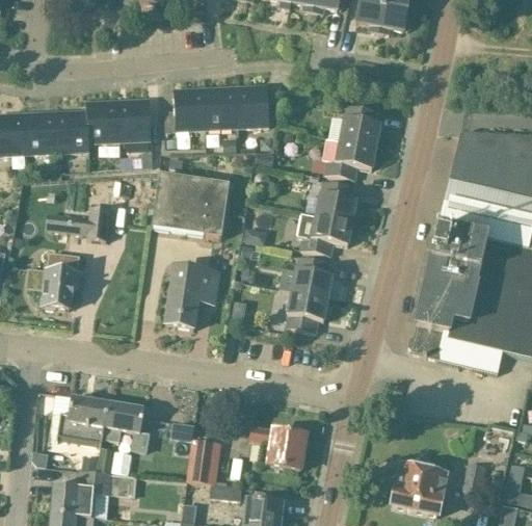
[(280,0),(278,6),(288,8),(289,0),(280,0)]
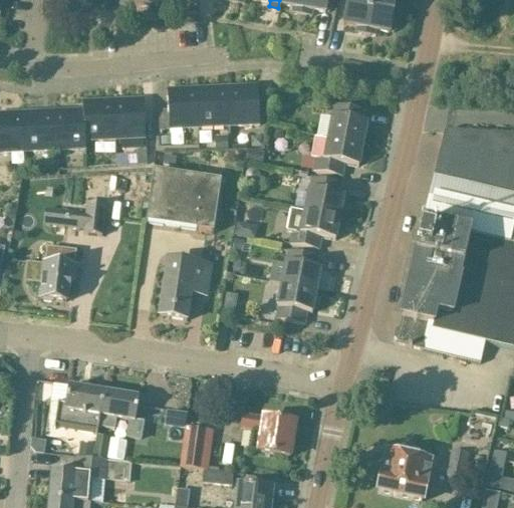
[(280,2),(291,4),(290,10),(300,11),(302,0),(279,0),(278,8),(279,8),(280,2)]
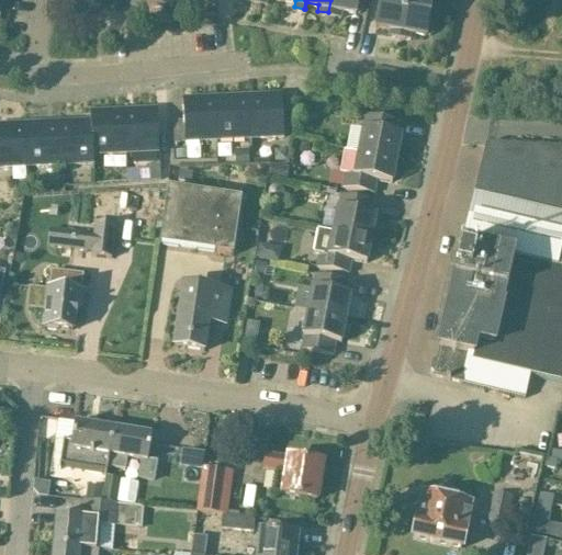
[(330,0),(328,12),(341,14),(343,9),(356,11),(357,0),(330,0)]
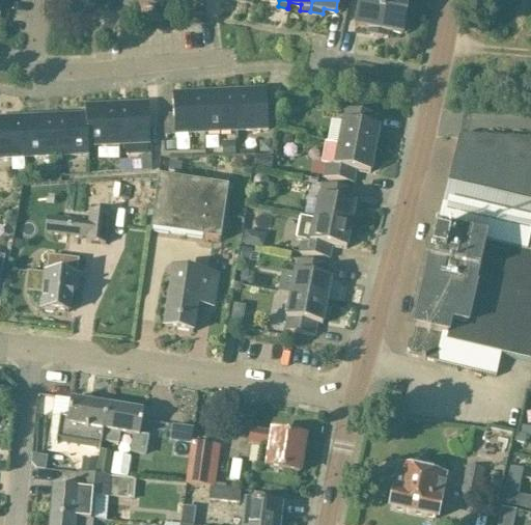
[(367,31),(378,32),(383,0),(358,0),(355,23),(368,25),(367,31)]
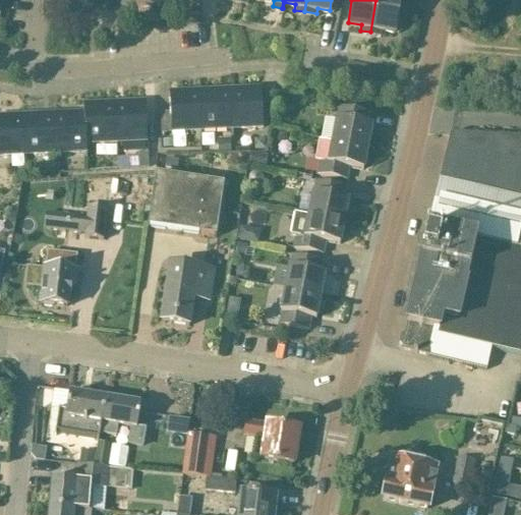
[(401,13),(398,12),(400,0),(375,0),(370,32),(381,34),(382,29),(395,31),(395,30),(398,30),(401,27),(403,16),(401,13)]
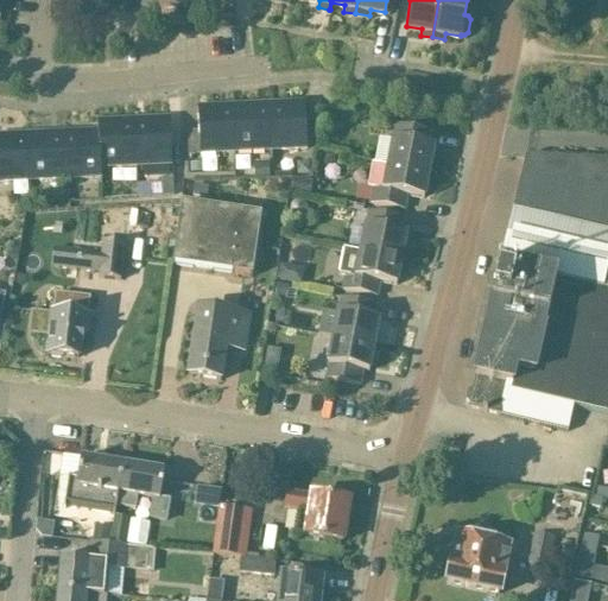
[(305,99),(268,100),(271,146),(308,144),(305,99)]
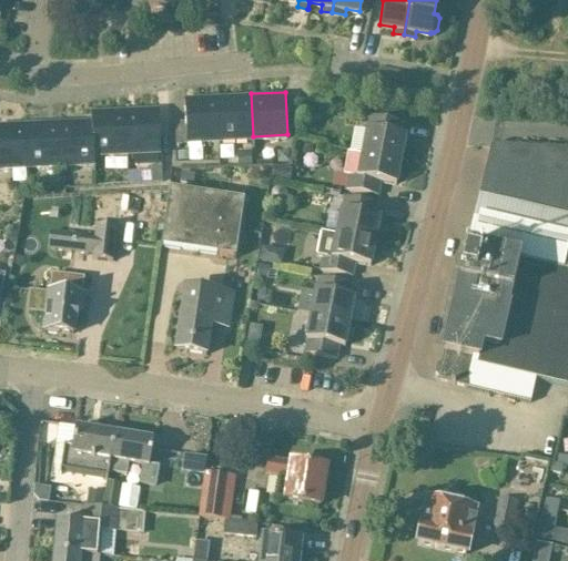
[(251,93),(219,95),(220,138),(253,136),(251,93)]
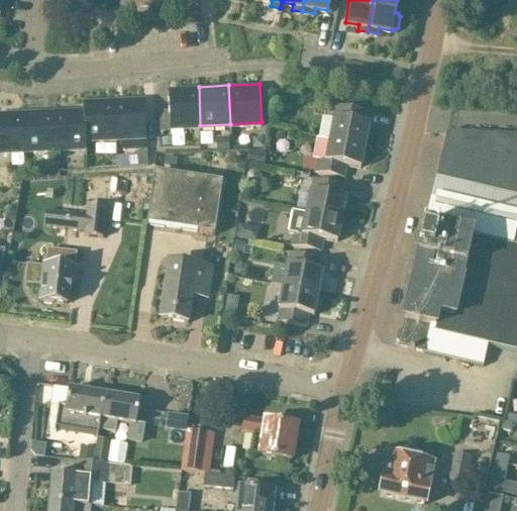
[(170,127),(200,125),(199,87),(168,88),(170,127)]
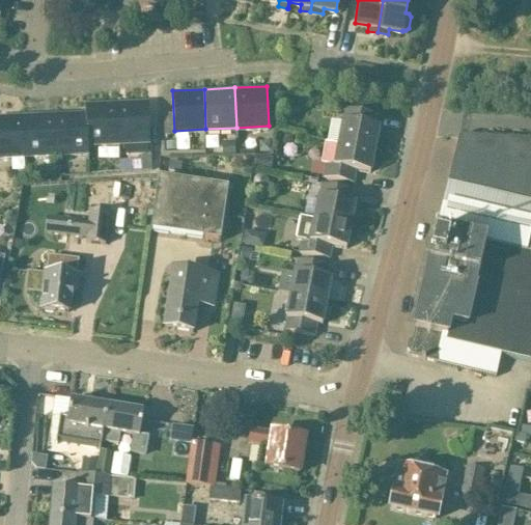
[(148,100),(117,102),(118,141),(150,140),(148,100)]
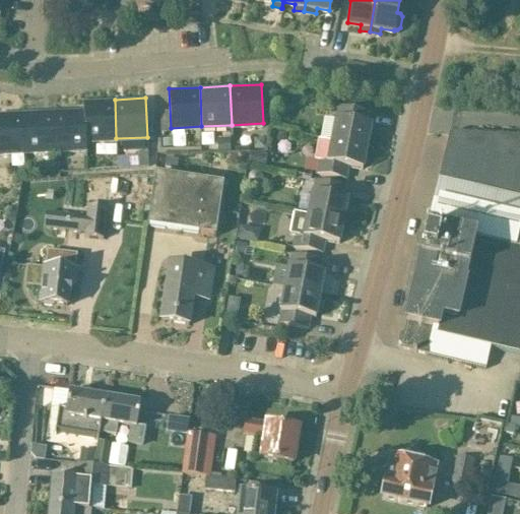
[(115,100),(84,101),(86,148),(87,148),(86,140),(116,138),(115,100)]
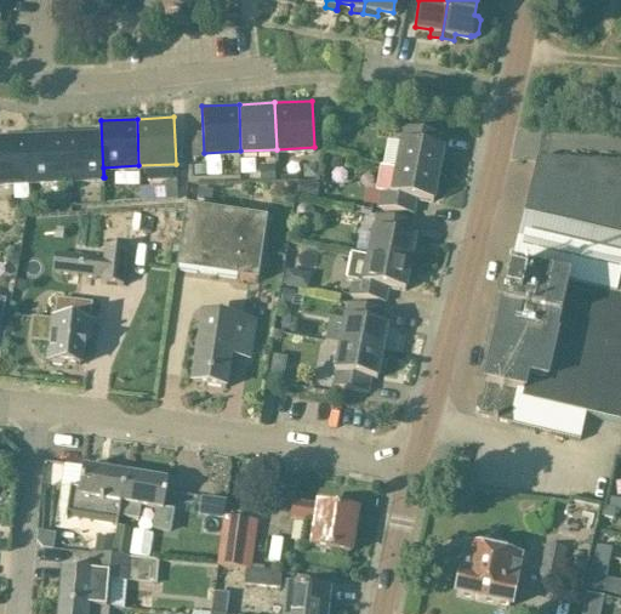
[(67,178),(103,177),(101,120),(98,120),(100,130),(64,132),(67,178)]
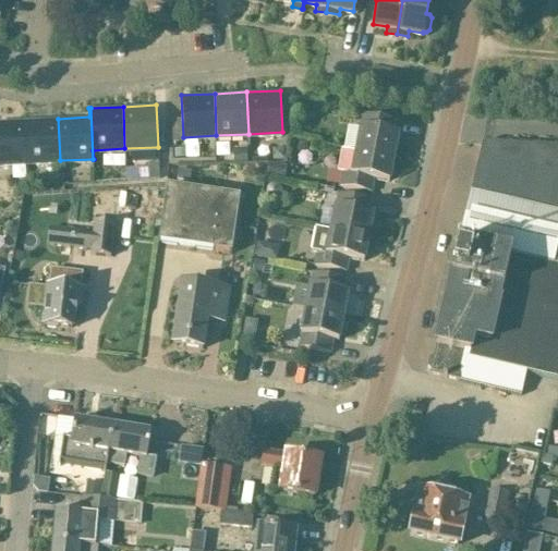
[(361,123),(356,145),(341,143),(341,144),(393,154),(398,131),(393,130),(396,115),(363,109),(361,123)]
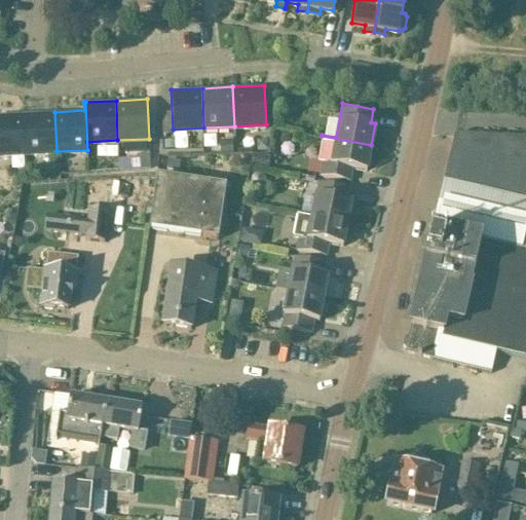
[(54,112),(24,113),(26,152),(57,151),(54,112)]
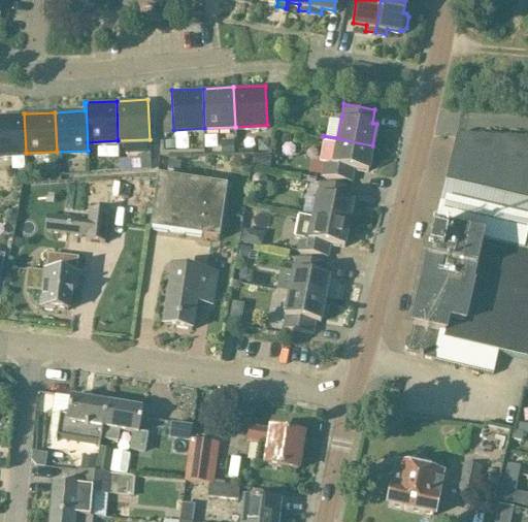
[(0,154),(26,153),(24,113),(0,115),(0,154)]
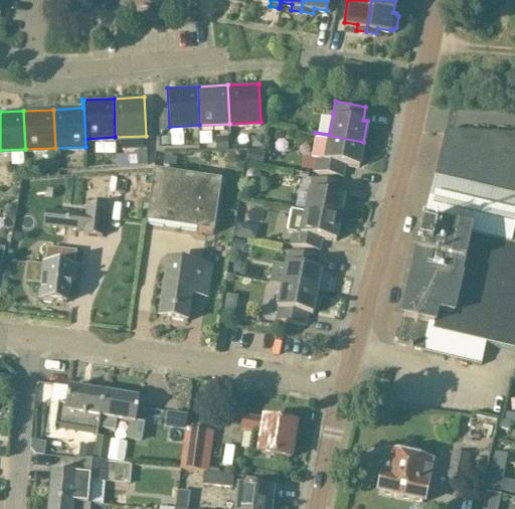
[(445,129),(435,175),(415,253),(414,253),(399,318),(401,318),(400,327),(396,328),(394,337),(396,339),(396,342),(490,363),(494,344),(514,348),(514,132),(449,129),(445,129)]
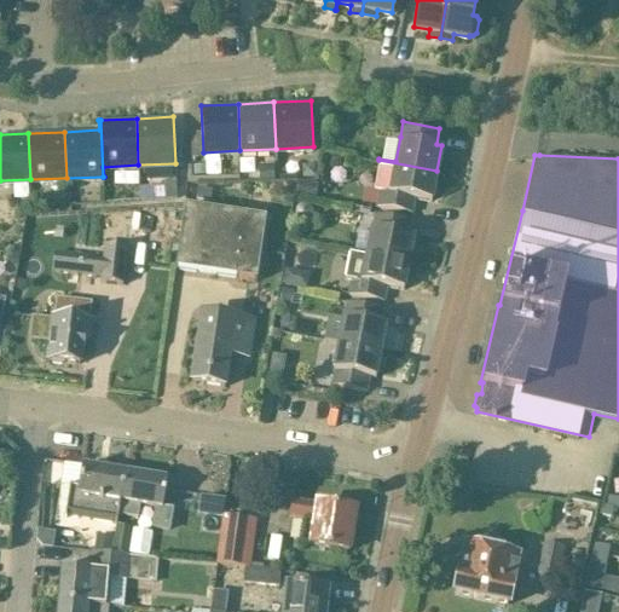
[(432,197),(437,171),(379,160),(374,188),(370,186),(369,198),(376,200),(376,202),(414,211),(416,195),(432,197)]
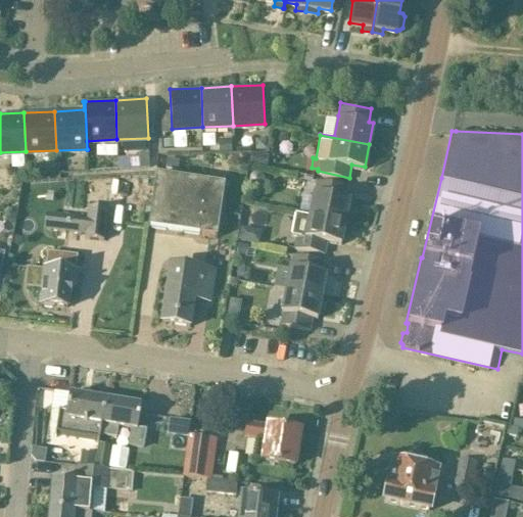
[(149,149),(140,149),(140,165),(150,165),(149,149)]
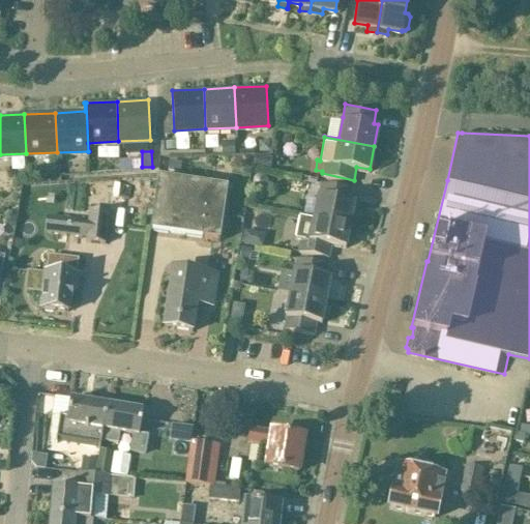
[(255,175),(254,180),(257,185),(263,186),(267,183),(268,177),(265,173),(259,172),(255,175)]
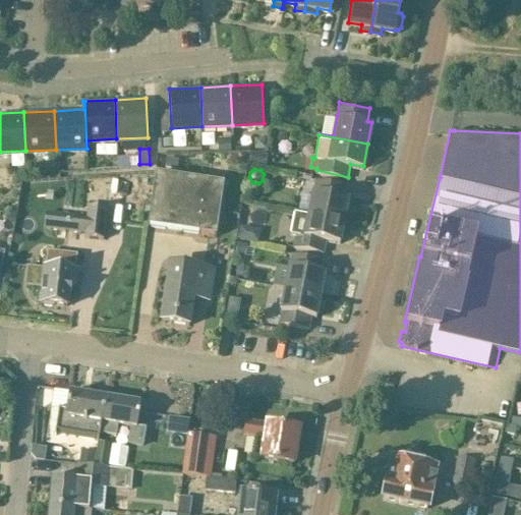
[(223,181),(156,170),(148,223),(216,233),(223,181)]
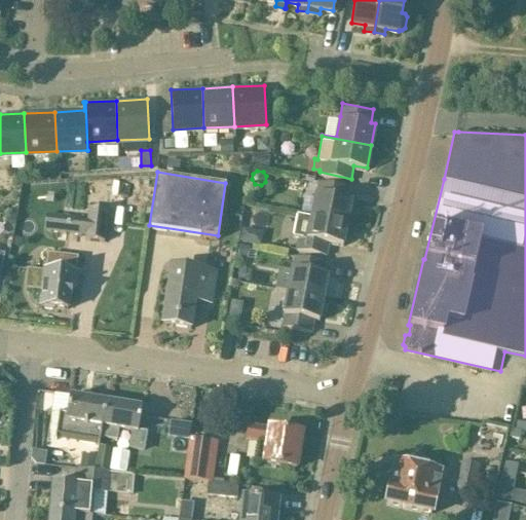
[(318,178),(315,191),(311,213),(347,220),(351,198),(347,197),(349,184),(318,178)]
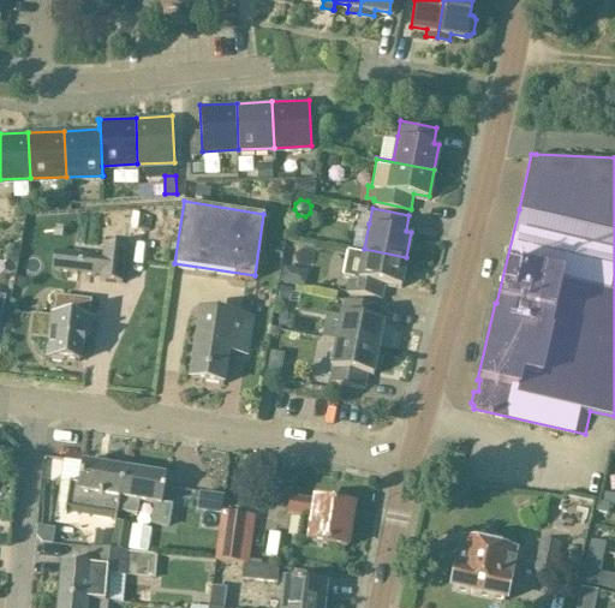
[(102,254),(54,246),(51,267),(100,273),(100,276),(123,280),(127,244),(103,240),(102,254)]
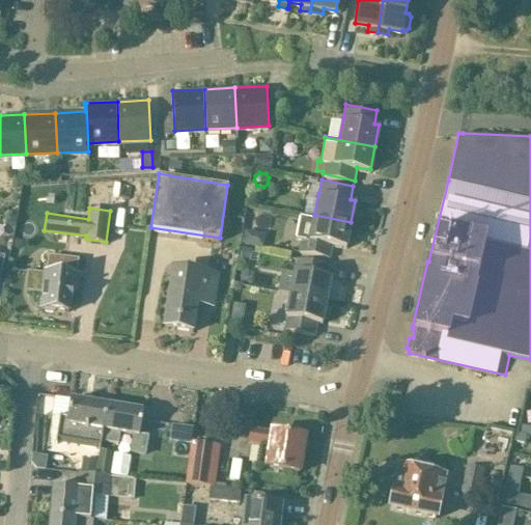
[(330,255),(333,242),(346,245),(351,222),(314,215),(314,217),(300,214),(296,236),(301,237),(299,249),(330,255)]
